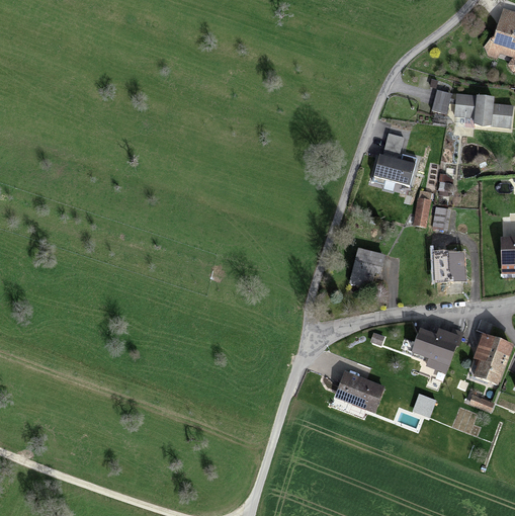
[(514,11),(502,8),(489,51),(514,58),(514,11)]
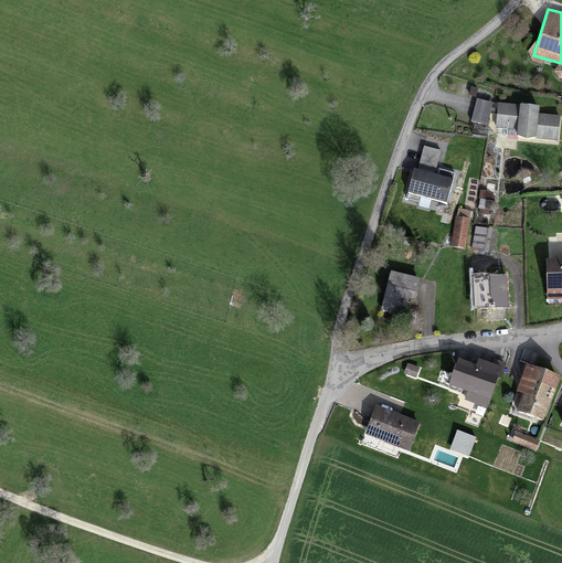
[(492,102),(476,97),(469,121),(487,125),(492,102)]
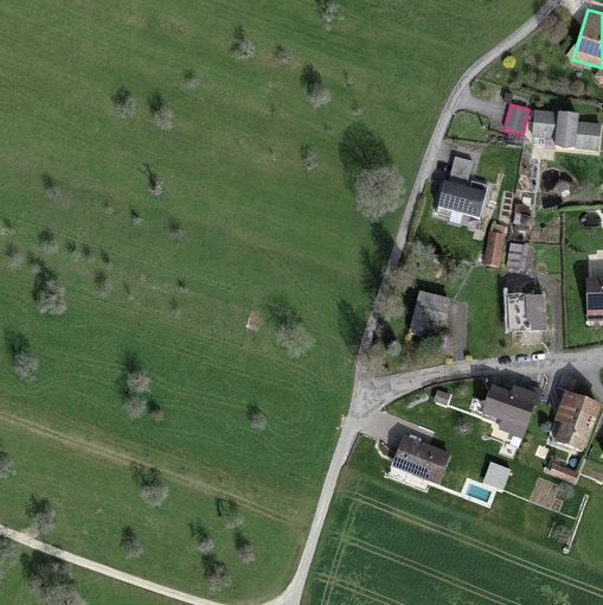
[(581,113),(532,107),(530,135),(557,138),(556,144),(598,148),(601,122),(579,121),(581,113)]
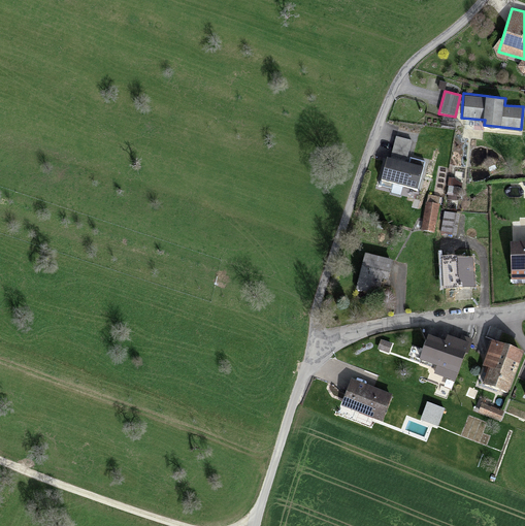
[(409,139),(394,136),(389,156),(385,155),(379,179),(420,190),(426,166),(404,160),(409,139)]
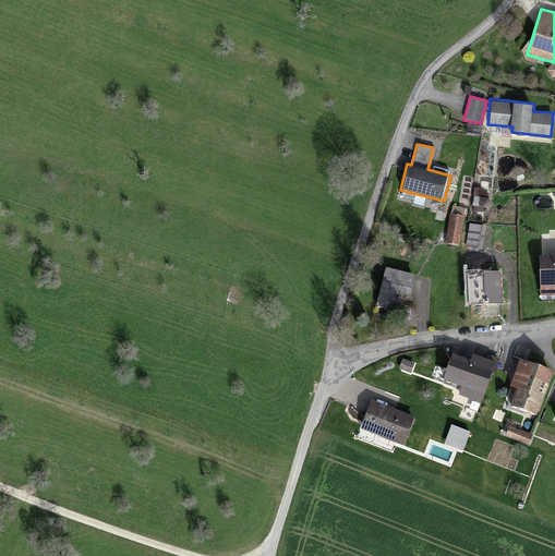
[(462,214),(448,212),(442,242),(457,245),(462,214)]
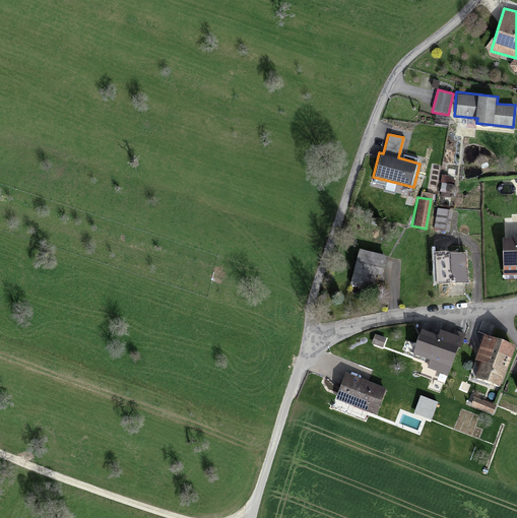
[(516,238),(503,238),(502,274),(516,274),(516,238)]
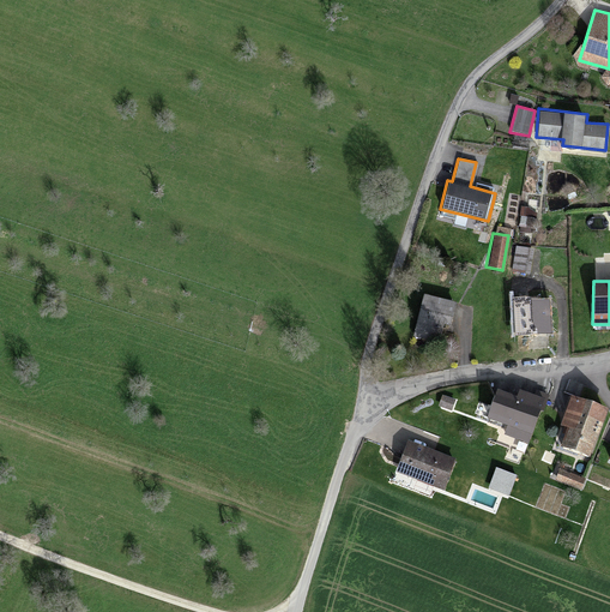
[(456,300),(423,292),(411,334),(439,341),(444,321),(450,322),(456,300)]
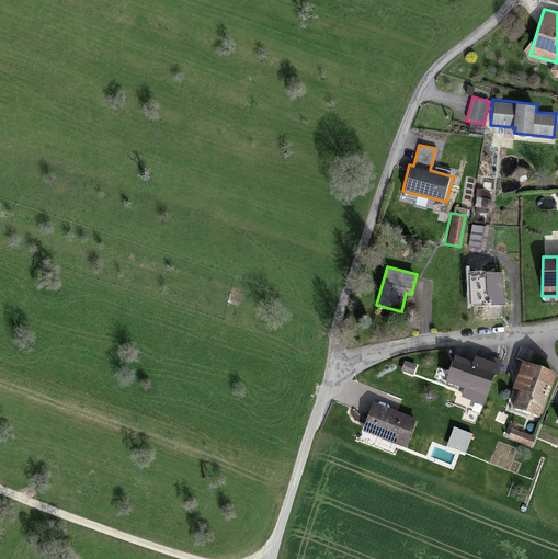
[(503,272),(468,273),(469,319),(484,318),(484,305),(504,304),(503,272)]
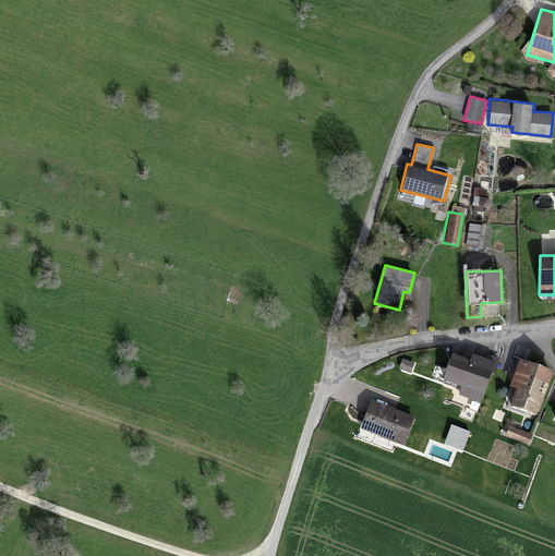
[(470,361),(455,354),(445,379),(460,386),(458,391),(481,400),(496,362),(473,352),(470,361)]
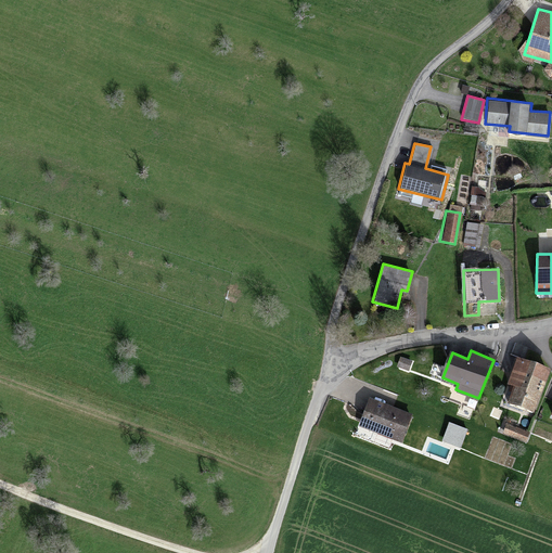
[(551,369),(517,357),(508,384),(514,386),(509,400),(536,411),(551,369)]
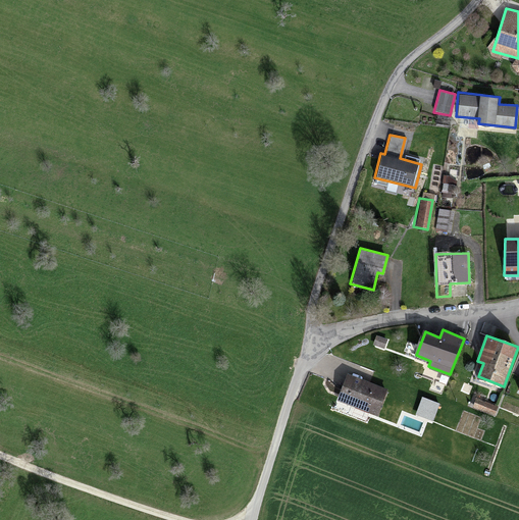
[(386,387),(346,373),(336,398),(377,413),(386,387)]
